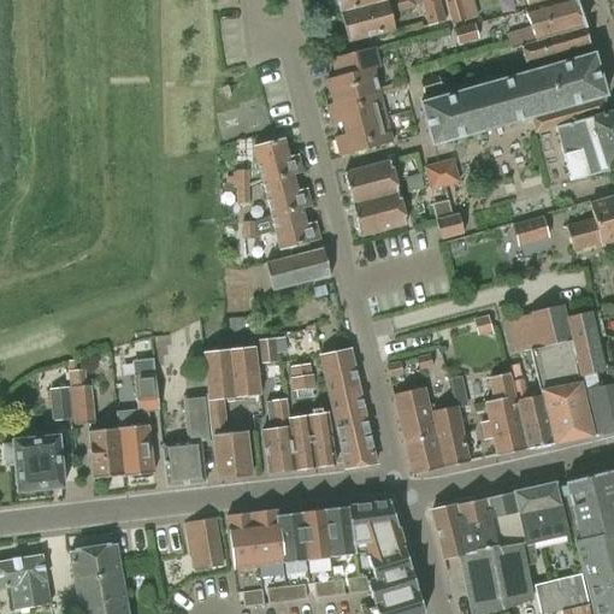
[(342,11),(381,0),(340,0),(342,10),(342,11)]
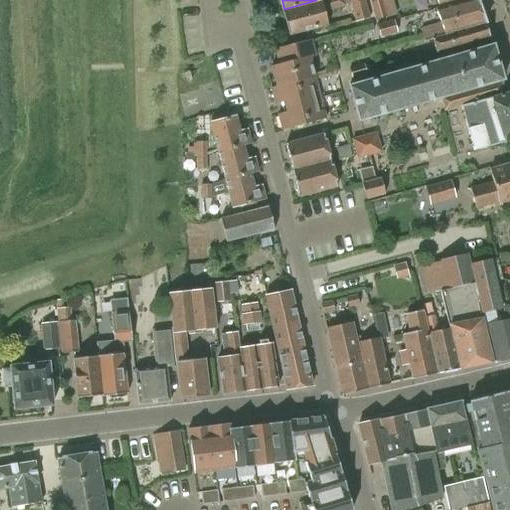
[(317,0),(284,9),(290,33),(329,23),(326,8),(346,3),(345,0),(317,0)]
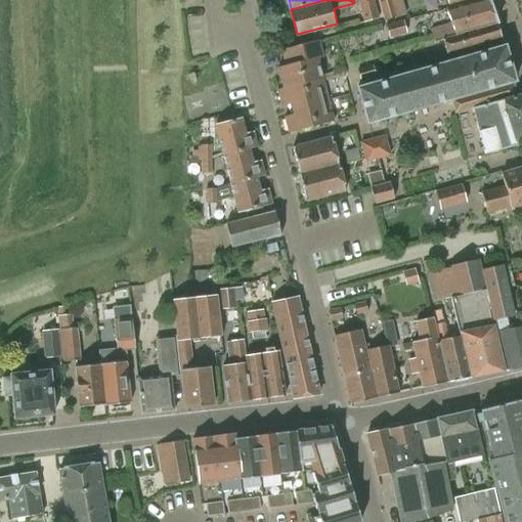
[(361,0),(367,20),(382,16),(378,0),(361,0)]
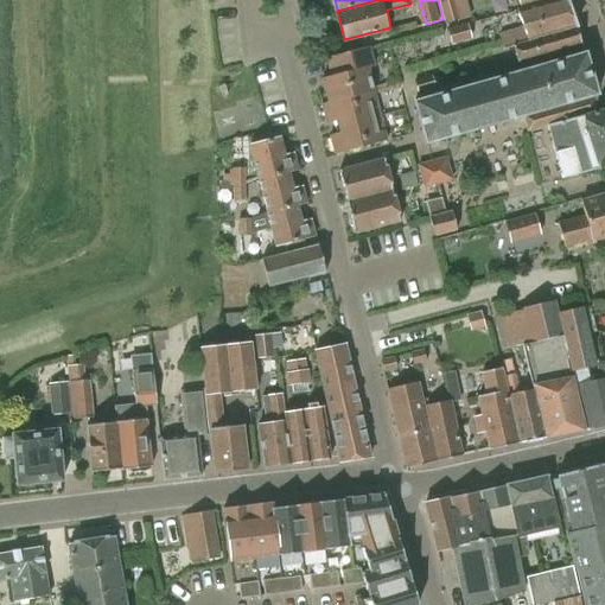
[(443,0),(449,21),(463,18),(458,0),(443,0)]
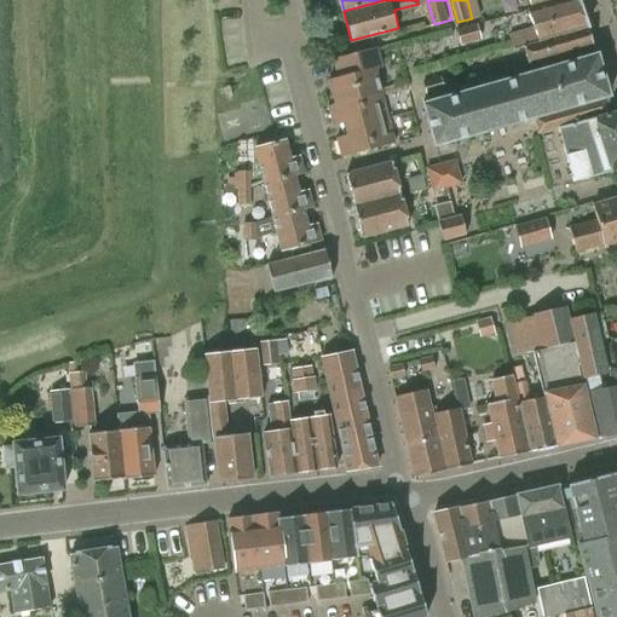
[(535,26),(523,29),(528,44),(589,27),(580,0),(557,0),(529,7),(535,26)]
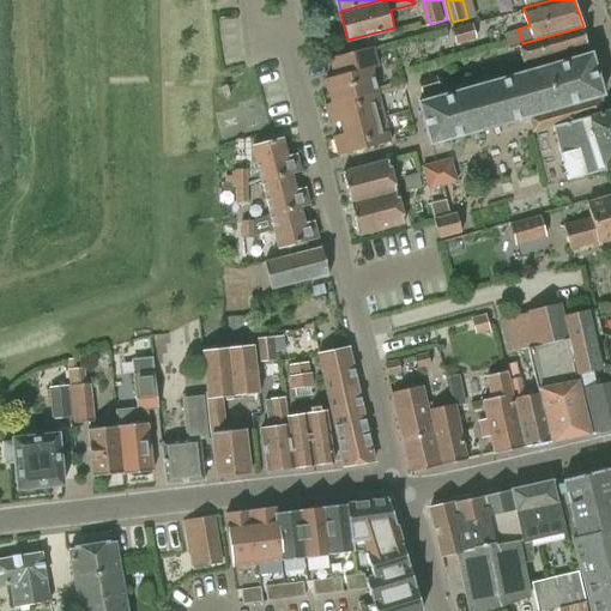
[(473,22),(453,28),(458,42),(478,37),(473,22)]
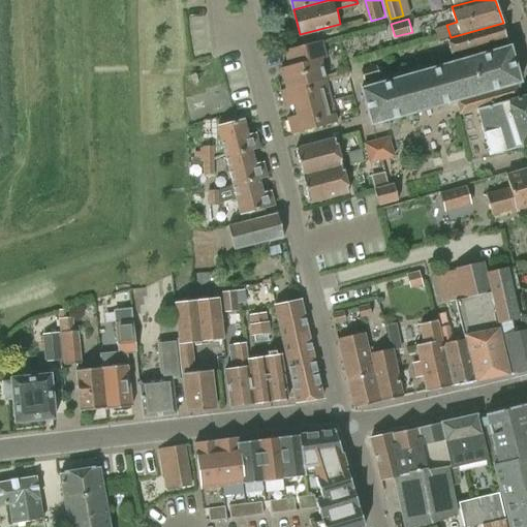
[(451,37),(446,25),(436,28),(440,41),(448,38),(453,53),(508,37),(503,23),(451,37)]
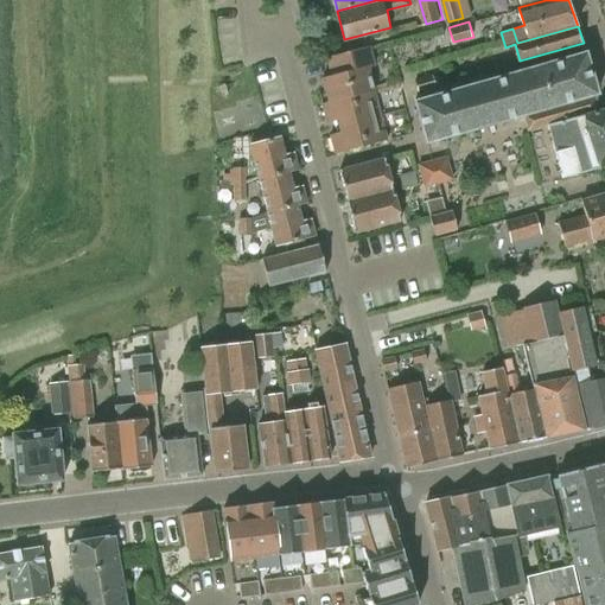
[(324,102),(375,89),(369,65),(376,64),(370,45),(329,56),(333,74),(324,76),(326,86),(320,88),(324,102)]
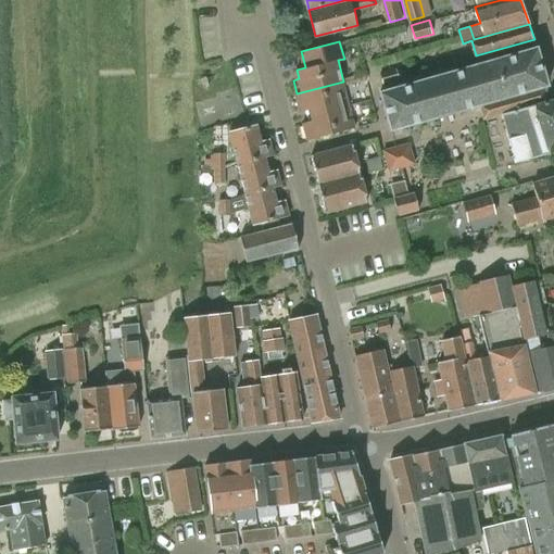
[(485,118),(503,113),(552,99),(548,85),(549,85),(538,47),(380,91),(391,129),(480,104),(485,118)]
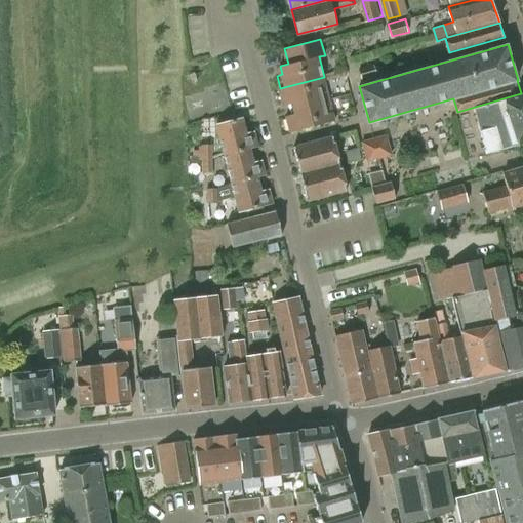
[(378,75),(375,64),(360,68),(363,79),(378,75)]
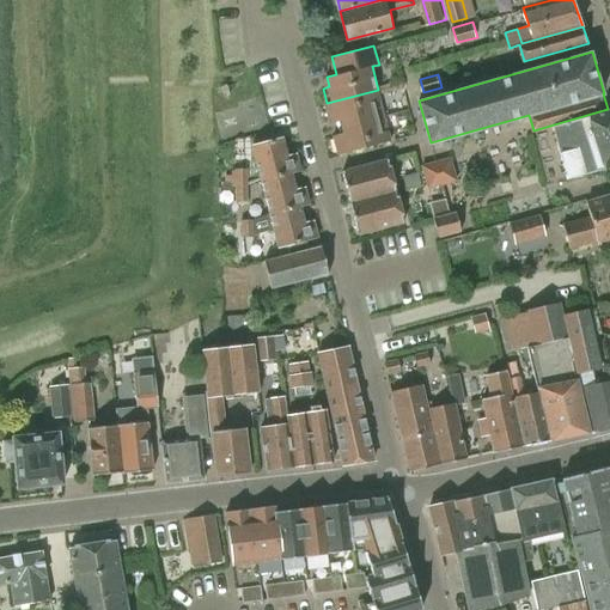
[(385,114),(378,90),(327,103),(331,122),(337,120),(340,126),(385,114)]
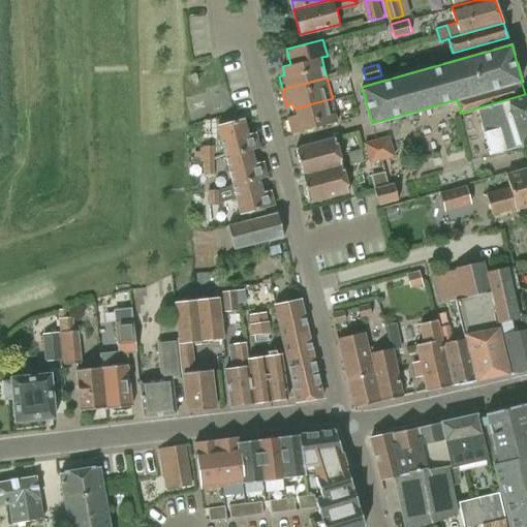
[(526,94),(525,94),(478,107),(491,154),(526,144),(526,94)]
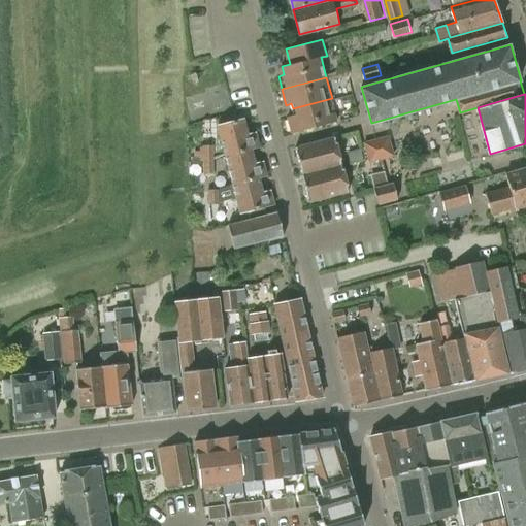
[(337,121),(332,98),(293,108),(294,114),(289,116),(293,132),(337,121)]
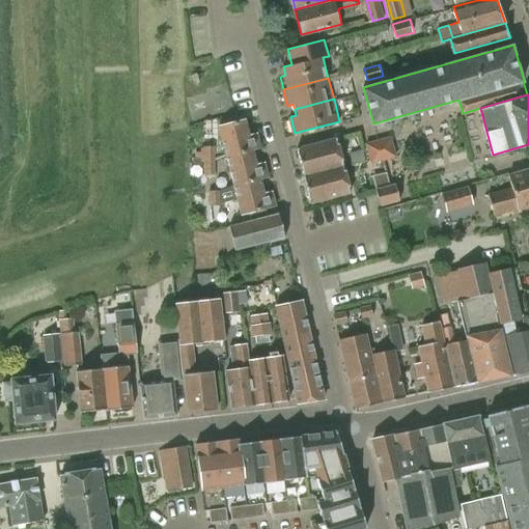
[(220,124),(227,155),(253,148),(254,148),(261,146),(258,132),(250,134),(246,118),(220,124)]
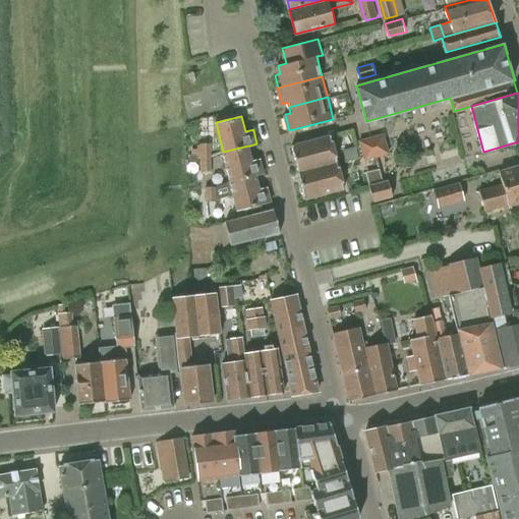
[(385,133),(372,136),(377,156),(389,153),(385,133)]
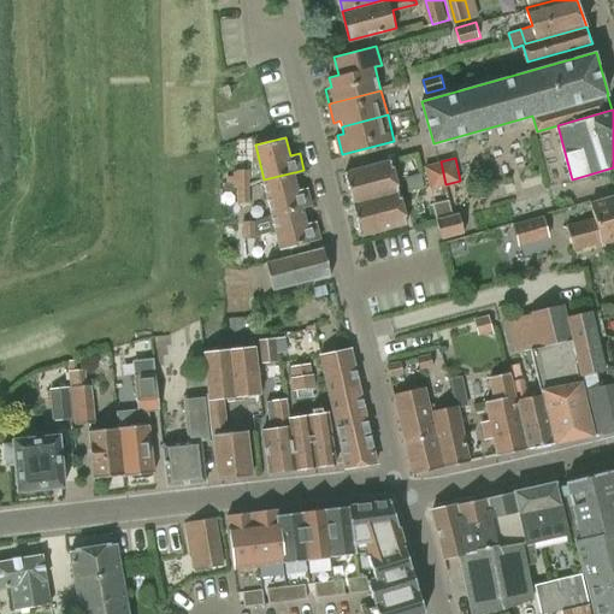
[(354,202),(400,190),(391,159),(346,171),(354,202)]
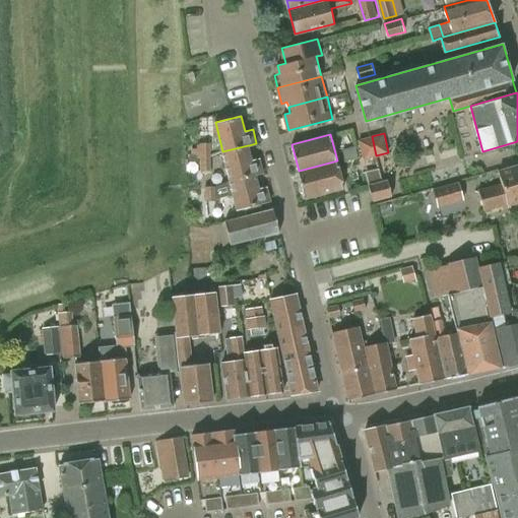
[(372,136),(360,140),(365,158),(376,155),(372,136)]
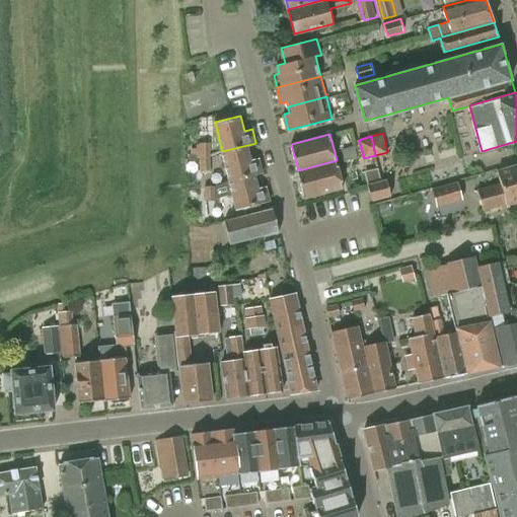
[(201,142),(202,155),(210,155),(210,142),(201,142)]
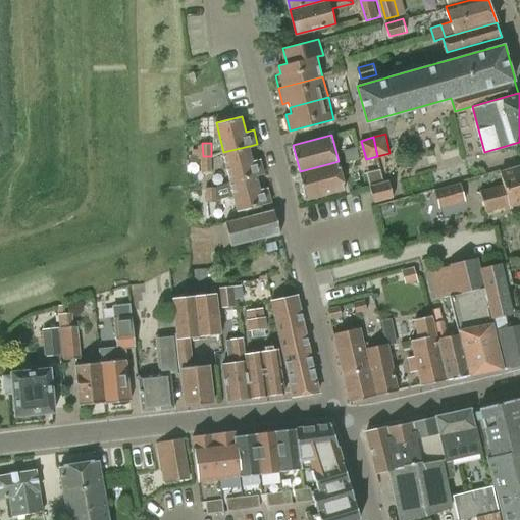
[(253,160),(250,146),(249,146),(223,152),(231,180),(257,174),(265,172),(261,158),(253,160)]
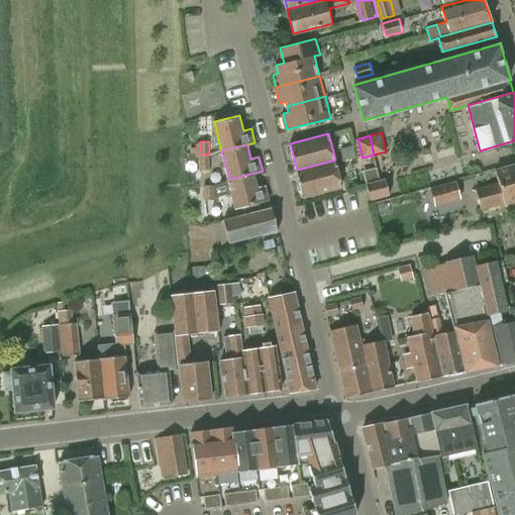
[(209,155),(201,155),(201,168),(210,168),(209,155)]
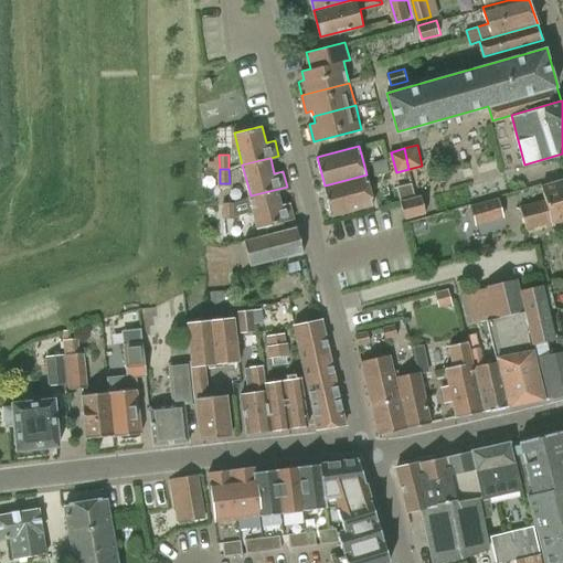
[(374,203),(367,174),(325,186),(332,214),(374,203)]
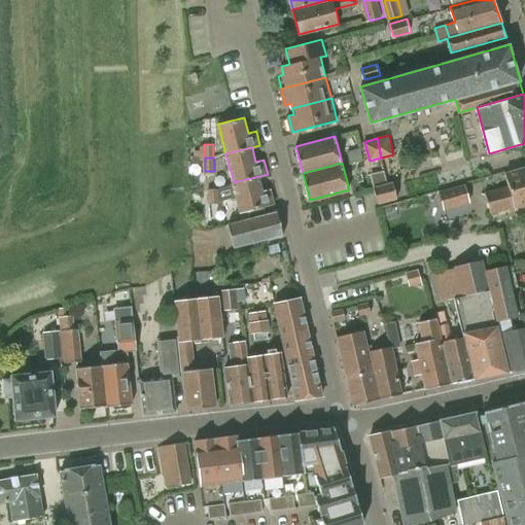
[(491,212),(524,203),(524,167),(505,173),(509,185),(485,191),(491,212)]
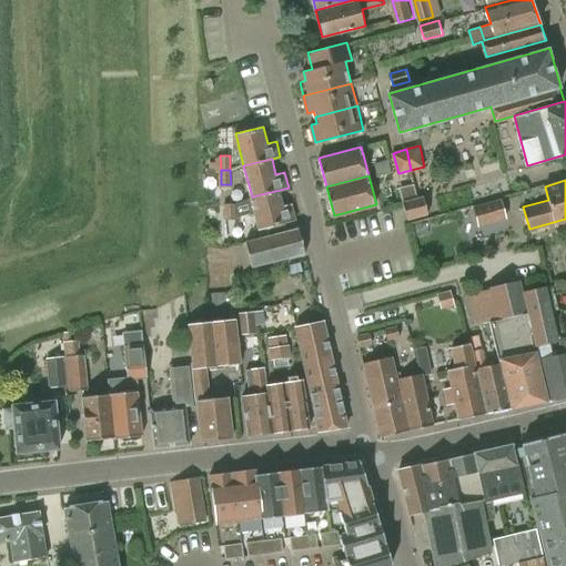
[(280,190),(252,196),(235,203),(235,214),(255,210),(260,228),(296,219),(292,203),(284,205),(280,190)]
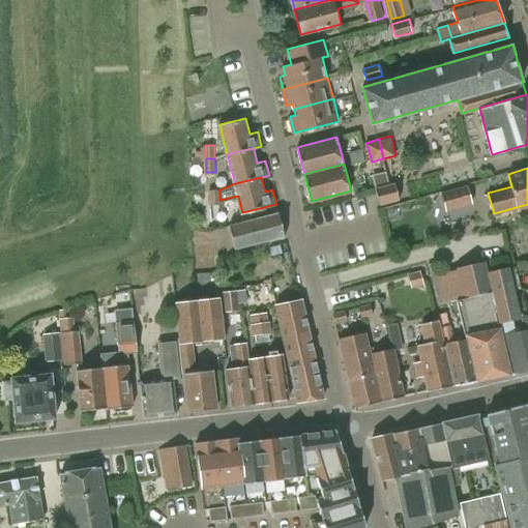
[(381,204),(401,199),(397,182),(376,187),(381,204)]
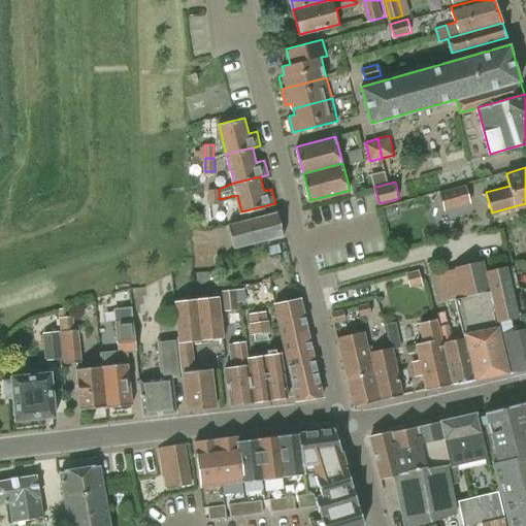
[(210,202),(219,202),(219,199),(219,189),(209,189),(210,202)]
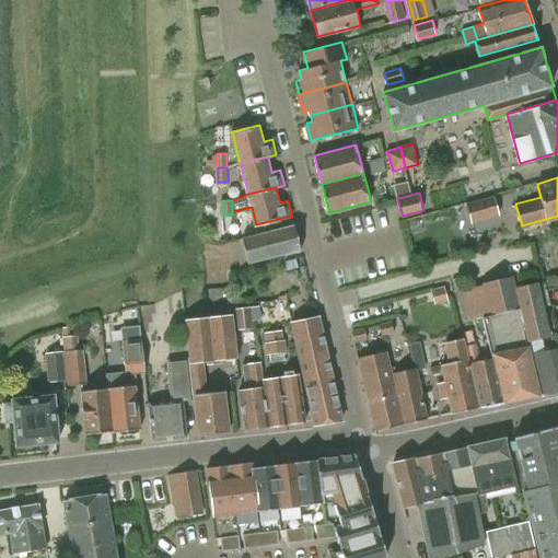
[(295,223),(244,236),(250,263),(302,250),(295,223)]
